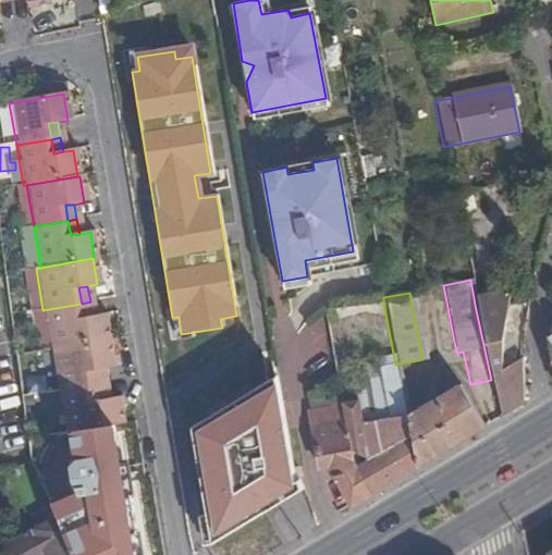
[(506,299),(494,300),(497,315),(507,311),(506,299)]
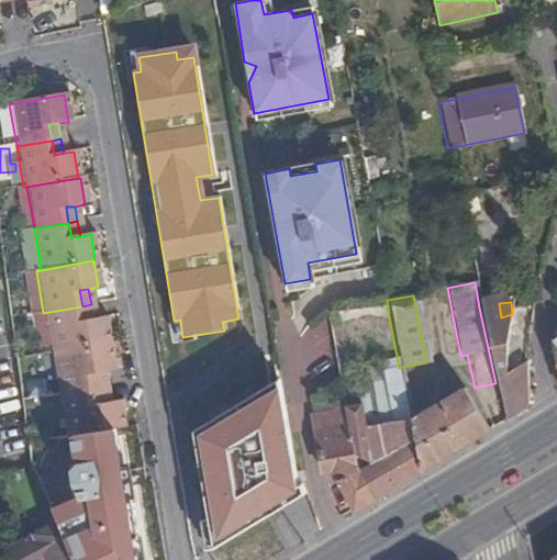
[(496,383),(502,422),(523,410),(524,365),(516,344),(523,343),(531,311),(512,314),(501,317),(499,303),(479,308),(496,383)]
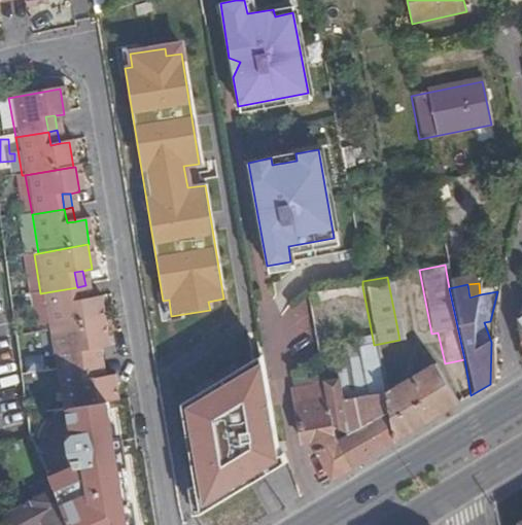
[(79,301),(88,299),(85,285),(77,287),(79,301)]
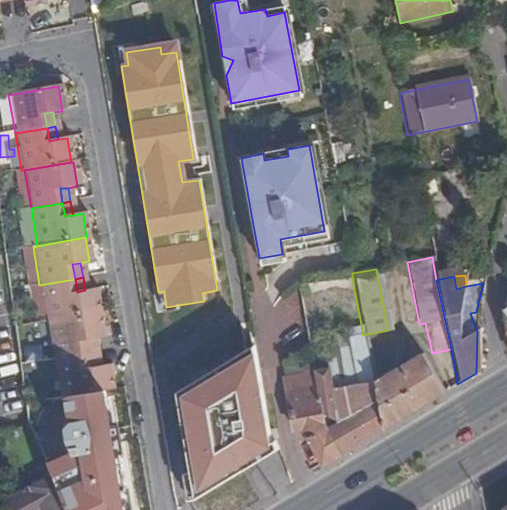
[(45,322),(98,313),(94,289),(85,290),(77,292),(75,279),(39,285),(45,322)]
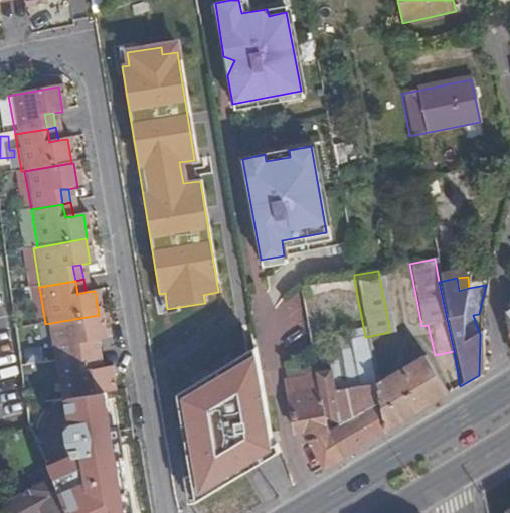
[(509,291),(501,314),(509,308),(509,291)]
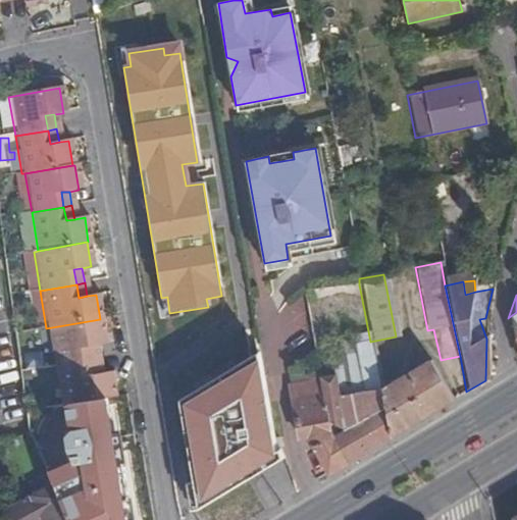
[(516,312),(508,318),(516,358),(516,312)]
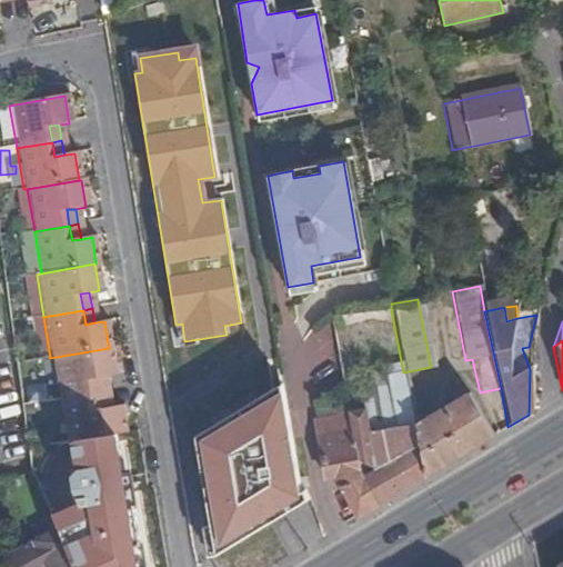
[(57,401),(97,394),(94,378),(103,377),(113,375),(109,348),(50,358),(51,366),(57,401)]
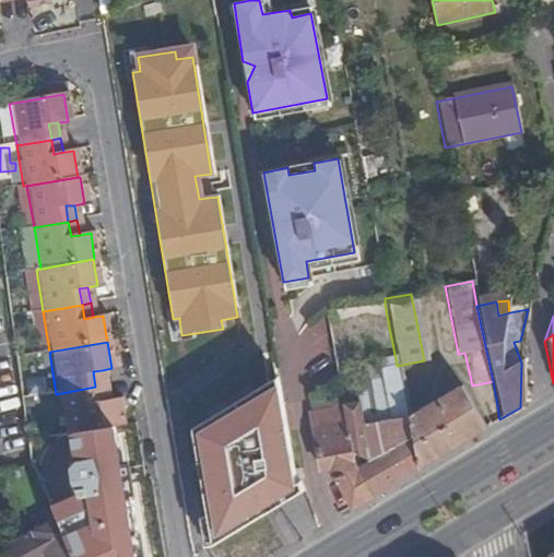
[(95,387),(104,386),(102,370),(93,371),(95,387)]
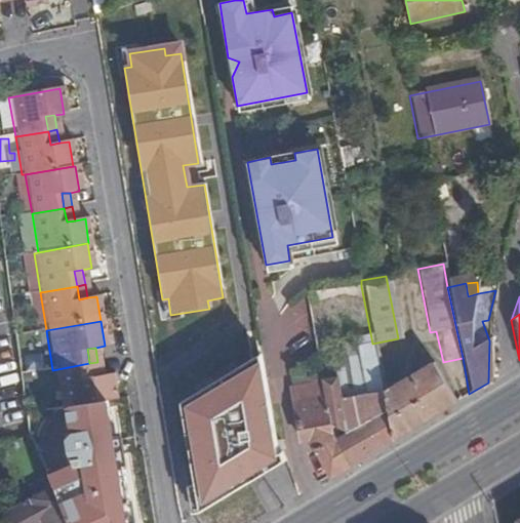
[(328,431),(346,467),(391,441),(384,392),(380,393),(372,349),(356,352),(357,360),(331,365),(334,379),(319,381),(328,431)]
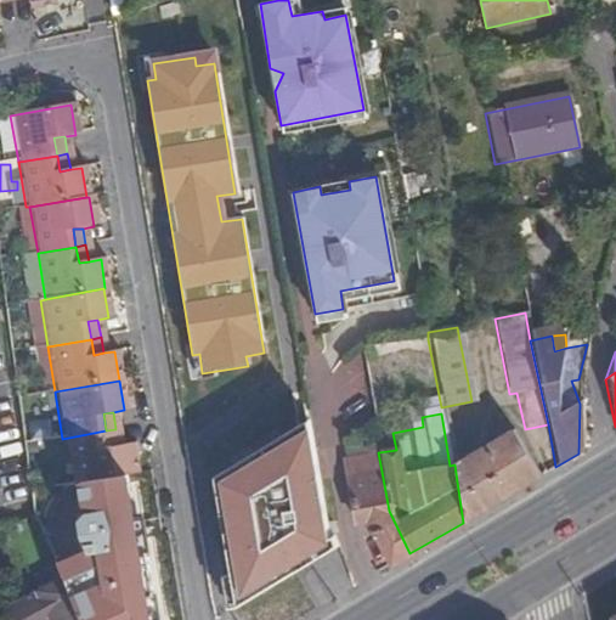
[(305,422),(212,477),(232,606),(332,546),(329,537),(323,536),(305,422)]
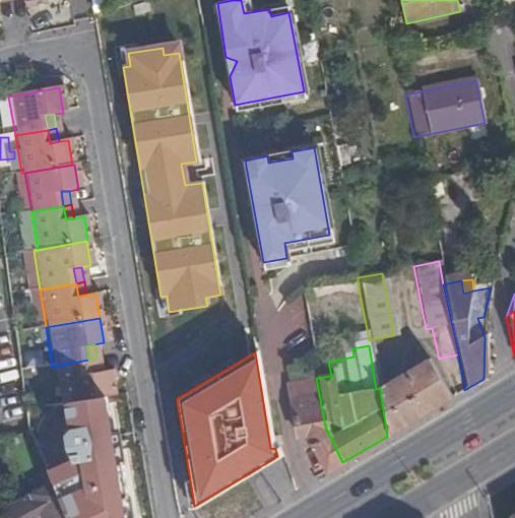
[(90,374),(99,372),(97,359),(88,360),(90,374)]
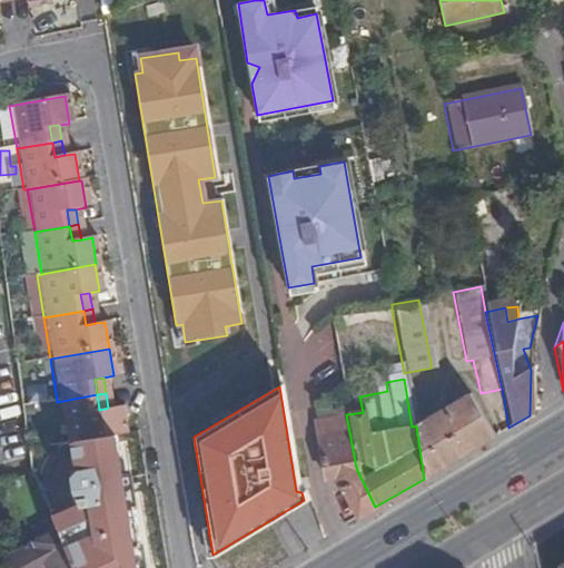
[(67,443),(124,433),(119,407),(108,408),(99,410),(97,394),(57,402),(62,443),(67,443)]
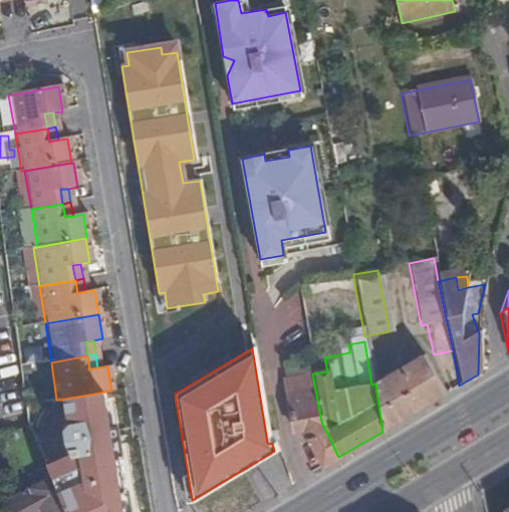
[(375,384),(383,432),(443,395),(420,356),(375,384)]
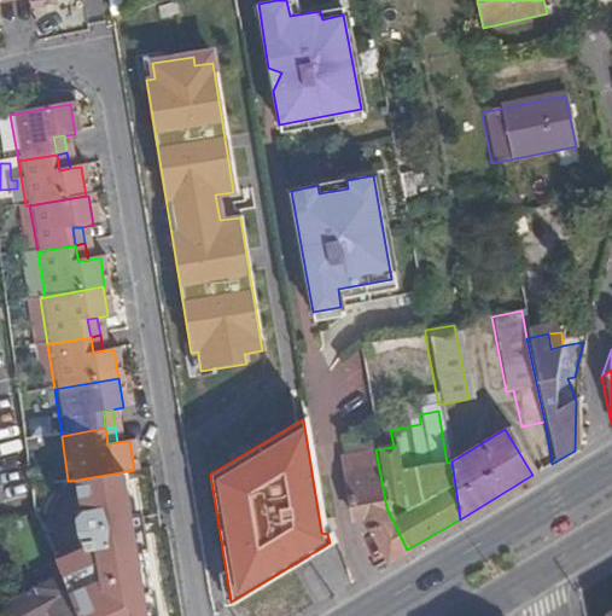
[(361,519),(384,562),(407,550),(386,507),(376,449),(363,451),(360,437),(339,440),(342,455),(339,455),(351,521),(361,519)]
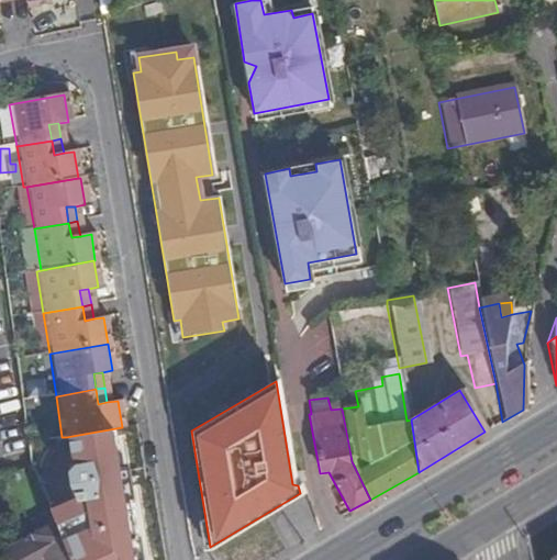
[(126,454),(122,427),(66,437),(73,479),(110,472),(108,457),(115,456),(126,454)]
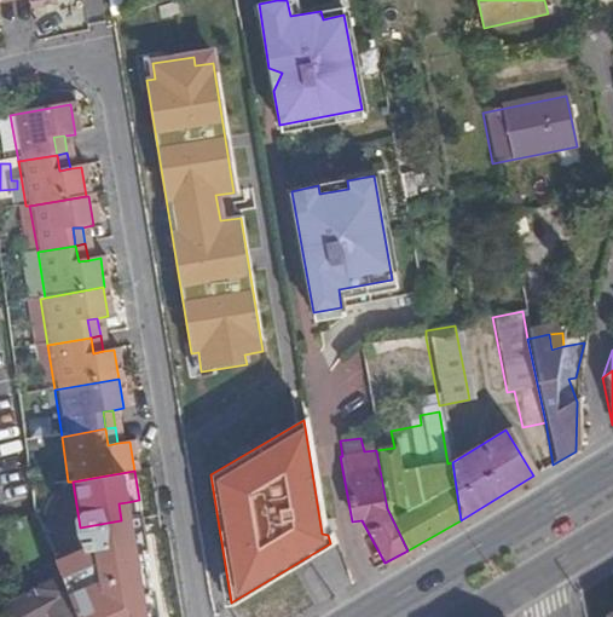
[(131,519),(127,502),(119,503),(121,520),(131,519)]
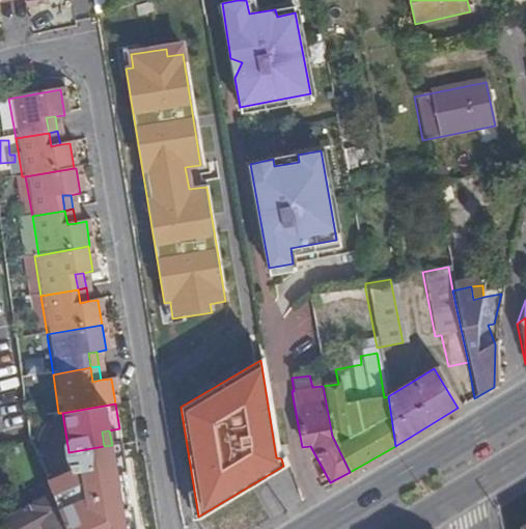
[(64,528),(50,494),(0,524),(1,528),(64,528)]
